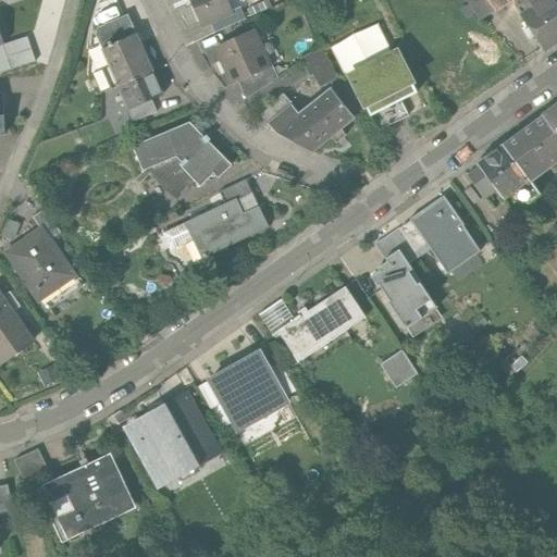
[(225,0),(187,0),(201,31),(210,26),(209,22),(232,12),(225,0)]
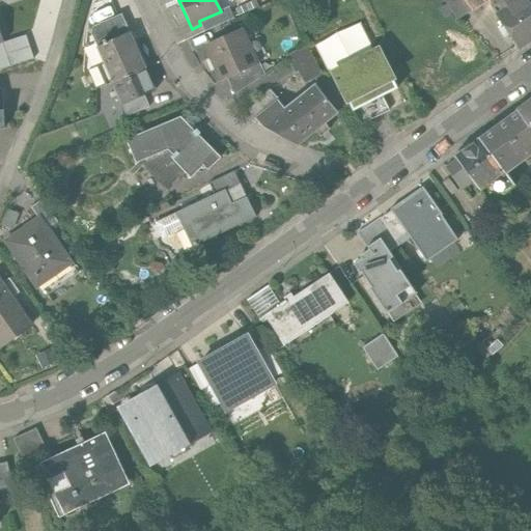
[(445,0),(459,21),(474,11),(465,0),(445,0)]
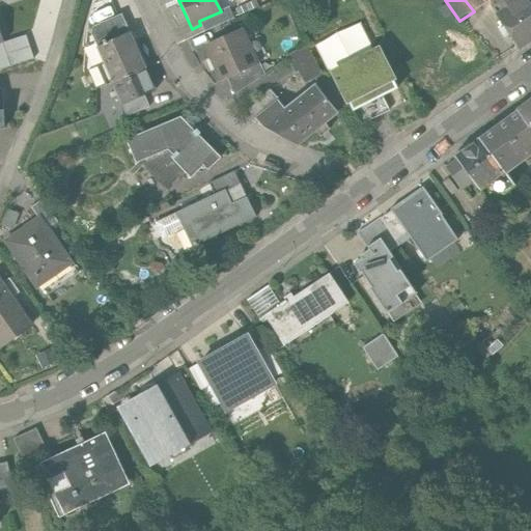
[(465,0),(474,11),(491,0),(465,0)]
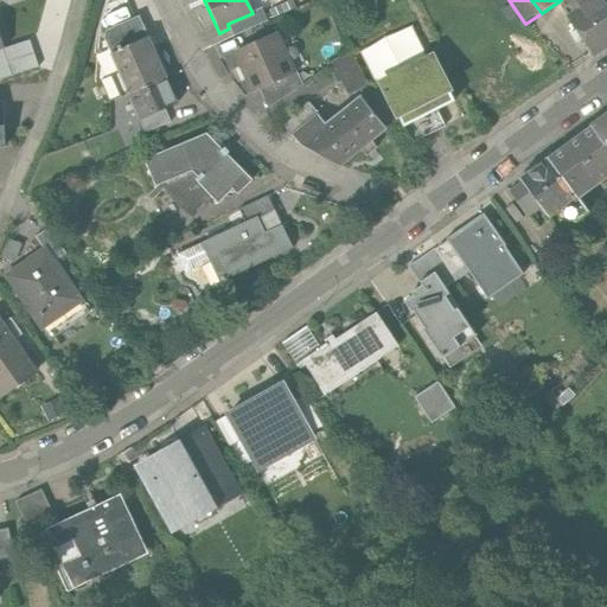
[(606,18),(606,8),(600,0),(569,0),(590,30),(606,18)]
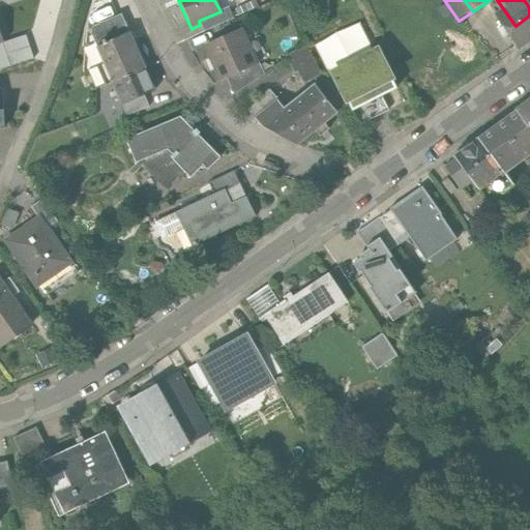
[(228,8),(221,11),(199,21),(200,25),(204,33),(233,20),(228,8)]
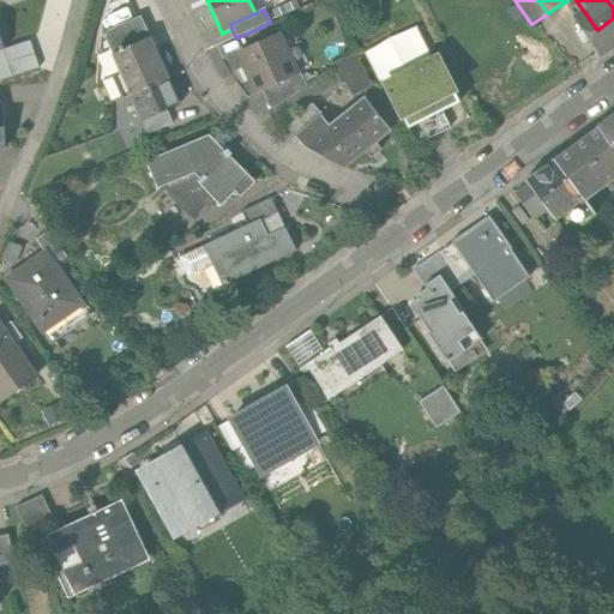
[(613,50),(613,18),(597,30),(585,38),(601,61),(613,50)]
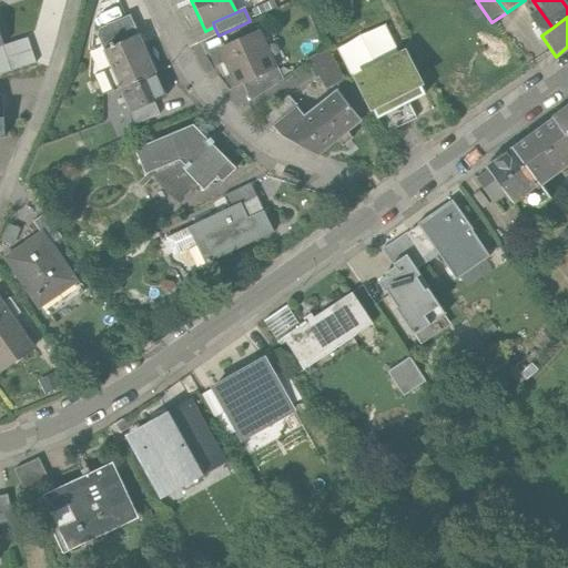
[(99,33),(105,49),(139,34),(132,19),(99,33)]
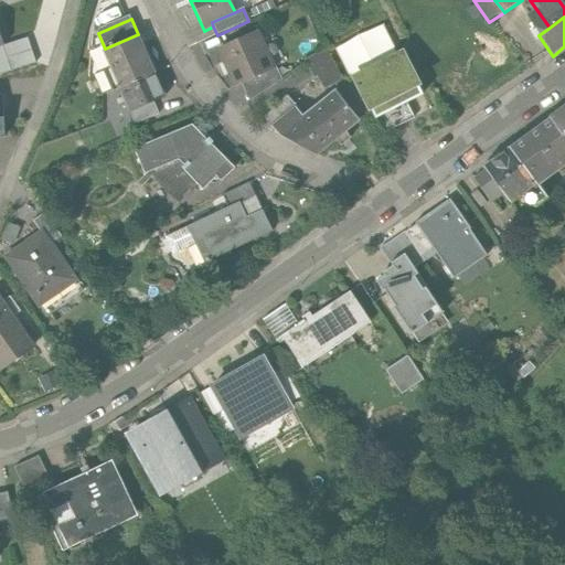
[(257,33),(216,51),(233,88),(241,84),(273,71),(257,33)]
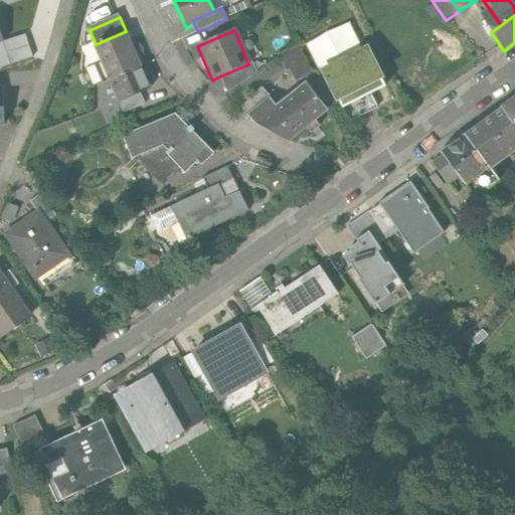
[(96,44),(111,79),(141,66),(126,31),(96,44)]
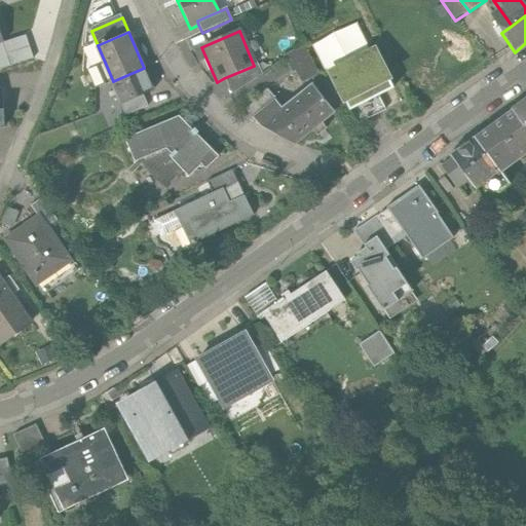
[(4,42),(0,43),(0,69),(34,59),(26,35),(4,42)]
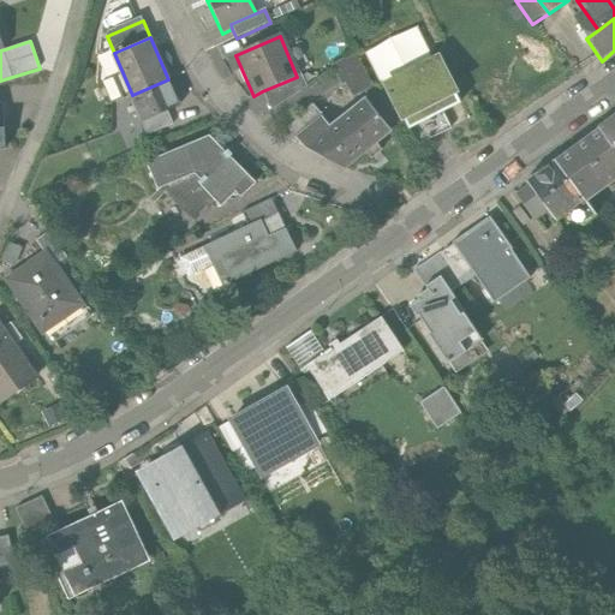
[(354,52),(329,66),(341,88),(345,85),(351,97),(372,87),(354,52)]
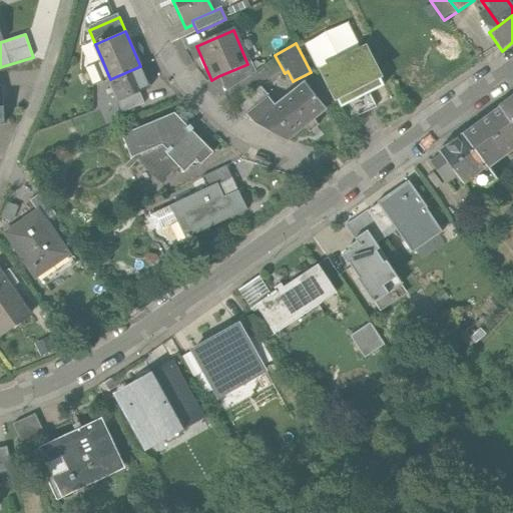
[(383,86),(367,54),(328,74),(351,120),(378,107),(371,93),(383,86)]
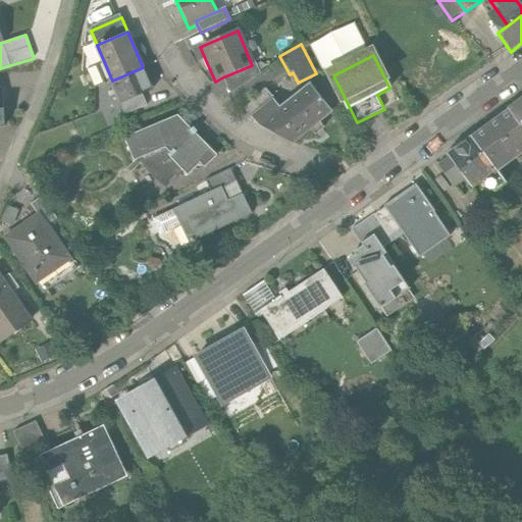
[(222,77),(229,95),(259,75),(254,64),(252,65),(222,77)]
